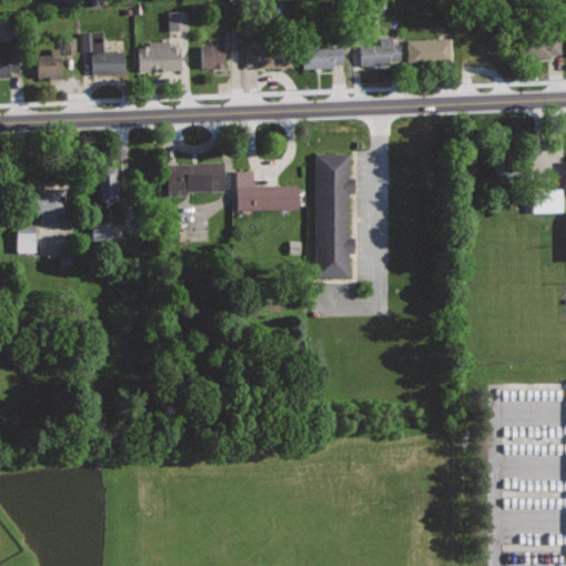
[(169,32),(189,32),(188,13),(168,13),(169,32)]
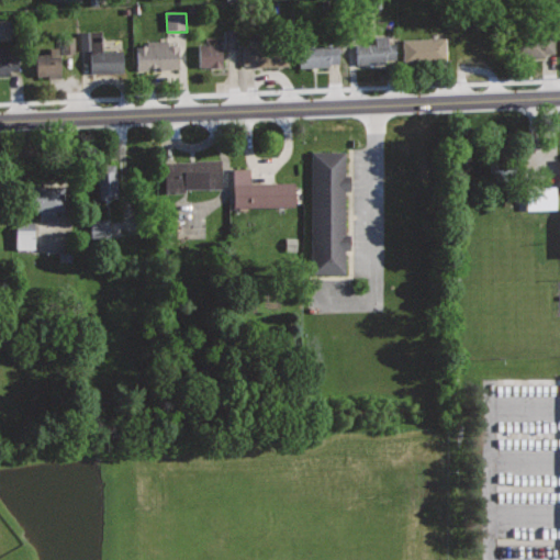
[(103,33),(80,34),(81,52),(92,52),(93,76),(126,75),(125,52),(104,53),(103,33)]
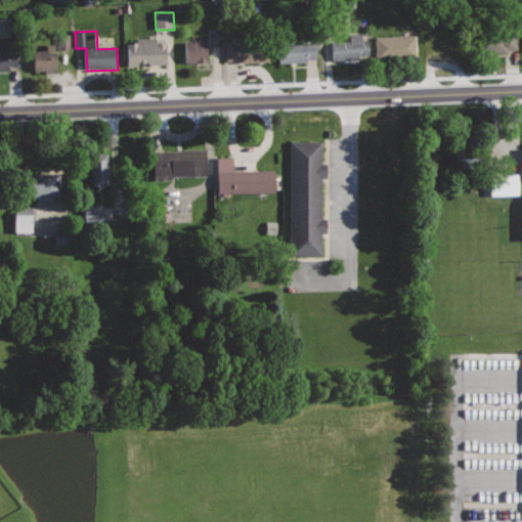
[(220,45),(220,31),(210,31),(210,45),(220,45)]
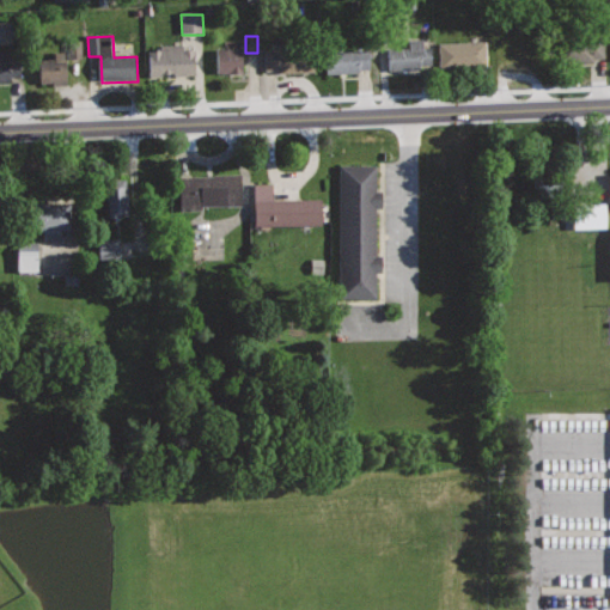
[(426,40),(410,41),(410,49),(390,50),(390,72),(422,69),(421,66),(432,66),(431,59),(433,59),(432,48),(426,48),(426,40)]
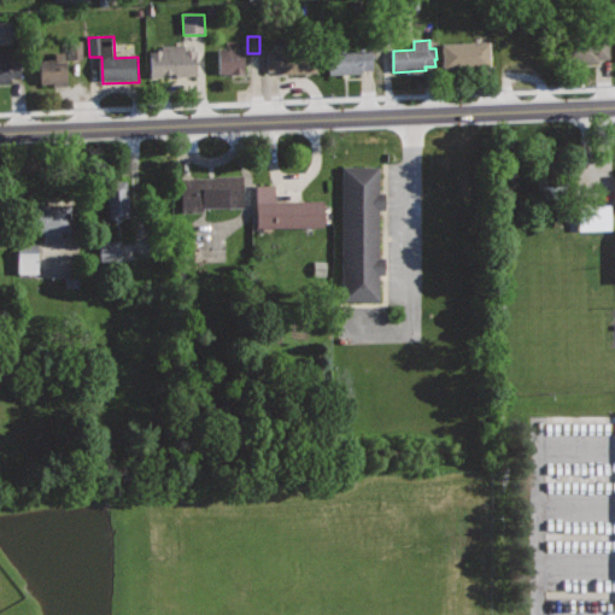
[(549,40),(501,44),(502,68),(551,65),(549,40)]
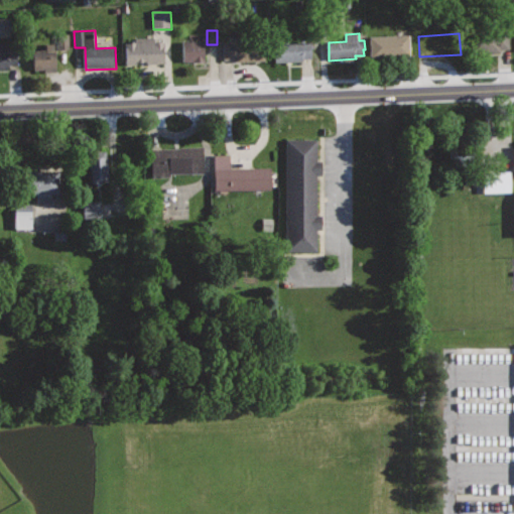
[(510,33),(476,35),(477,52),(511,50),(510,33)]
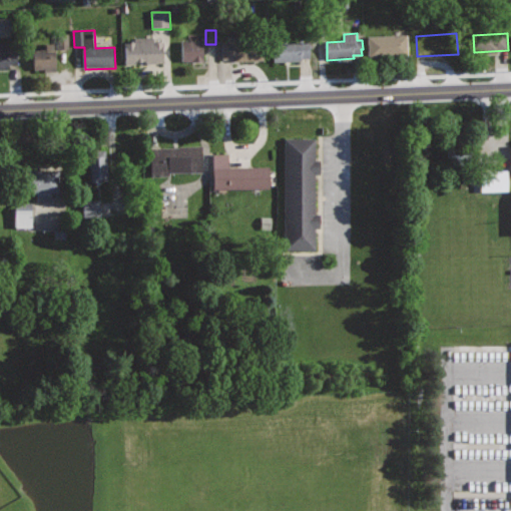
[(409,35),(369,37),(370,57),(410,55),(409,35)]
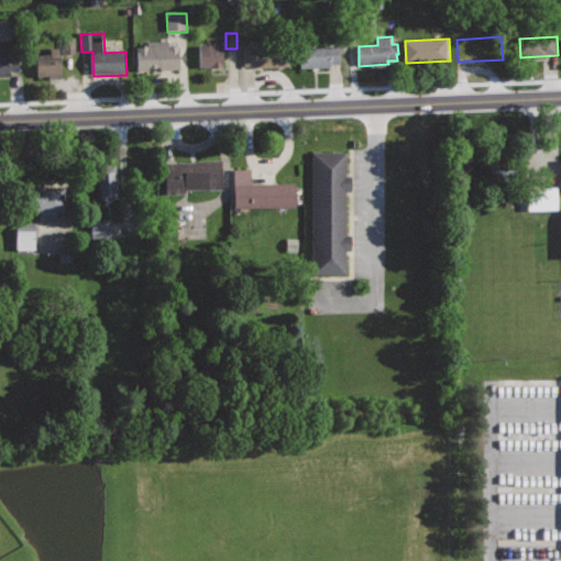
[(65,56),(75,56),(75,40),(64,41),(65,56)]
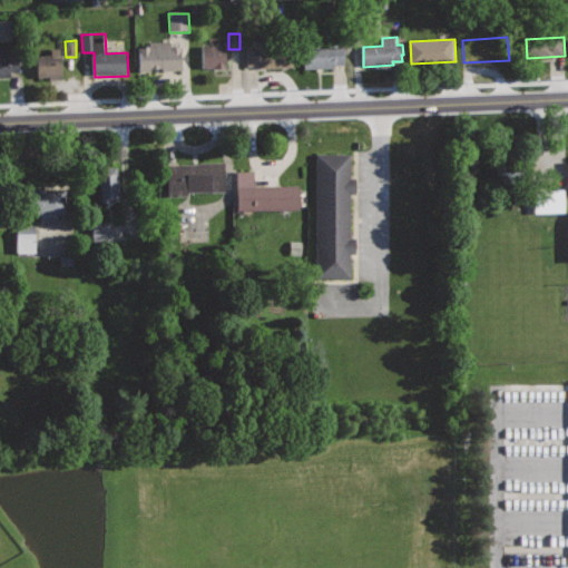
[(52,56),(38,57),(40,78),(50,78),(51,81),(65,80),(62,42),(51,43),(52,56)]
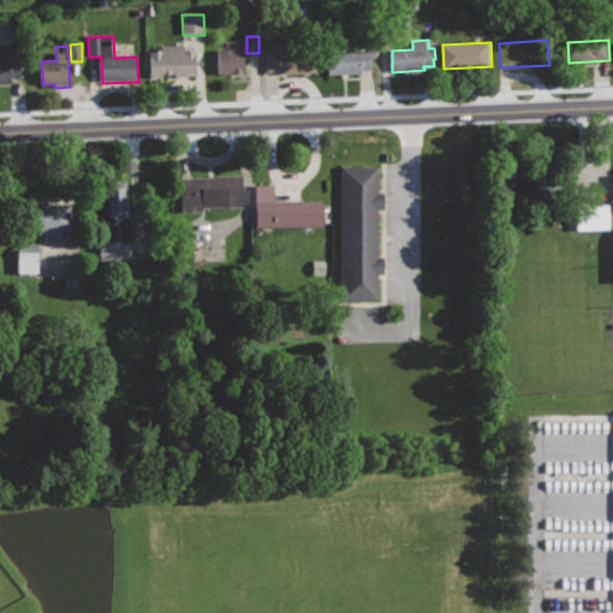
[(188,46),(159,47),(160,52),(150,53),(152,78),(198,77),(197,51),(189,52),(188,46)]
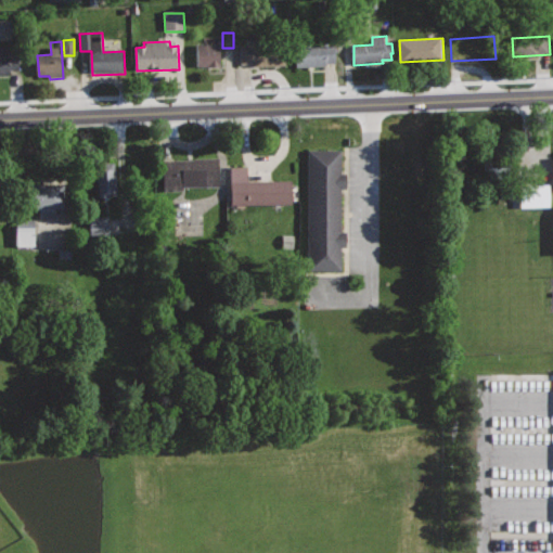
[(220,44),(198,46),(198,67),(221,66),(220,44)]
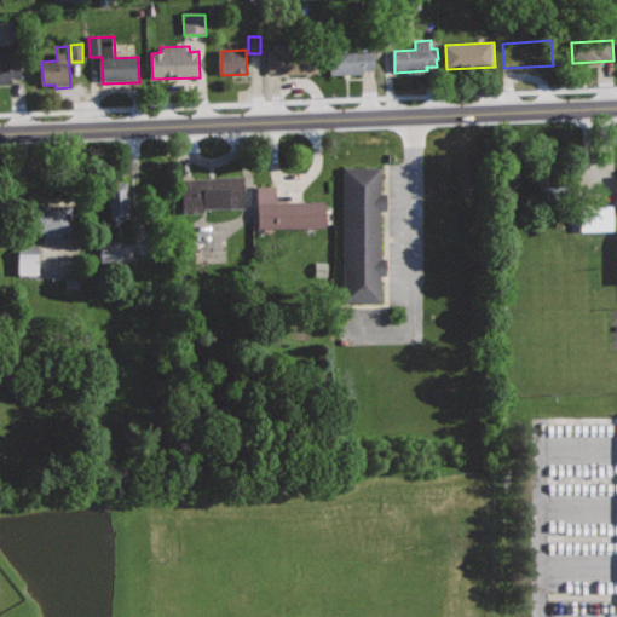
[(318,50),(269,52),(270,74),(283,73),(283,75),(319,73),(318,50)]
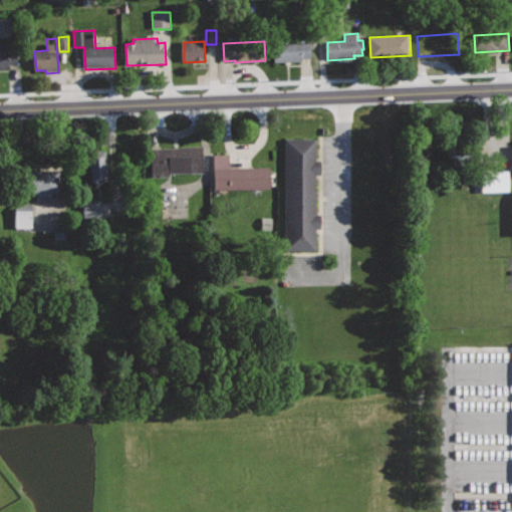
[(311,42),(273,44),(274,64),(303,62),(303,60),(312,59),(311,42)]
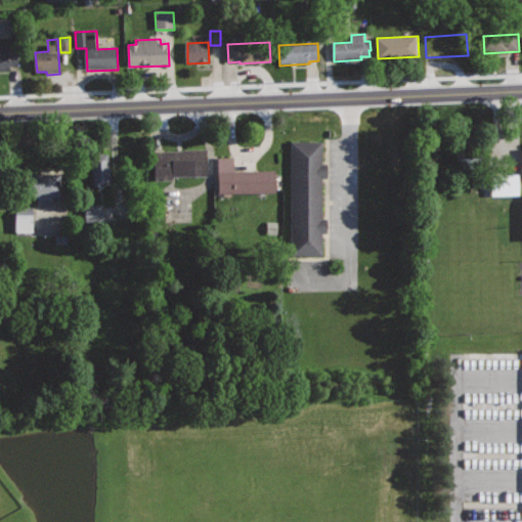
[(0,45),(0,71),(10,71),(10,68),(19,68),(18,52),(11,52),(10,45),(0,45)]
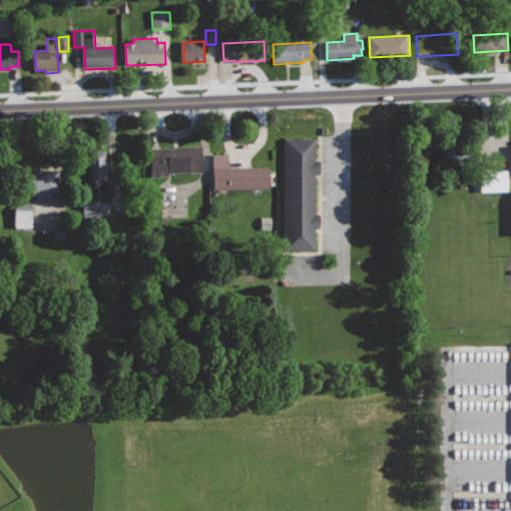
[(318,139),(285,138),(284,249),(316,249),(316,229),(321,229),(321,215),(317,215),(317,175),(323,175),(323,161),(318,161),(318,139)]
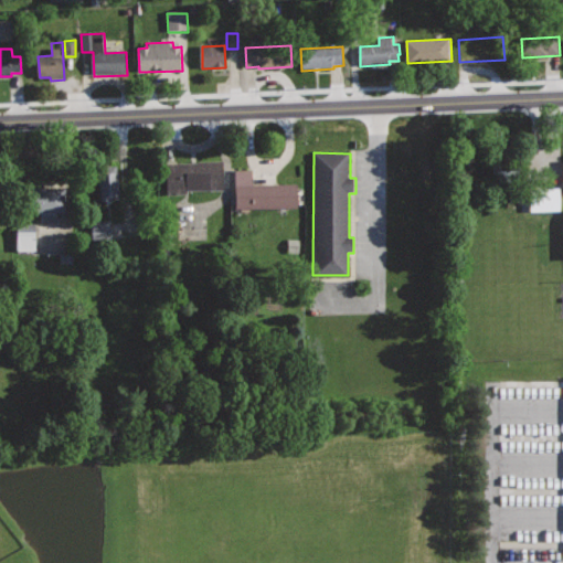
[(494,158),(494,191),(516,191),(516,158),(494,158)]
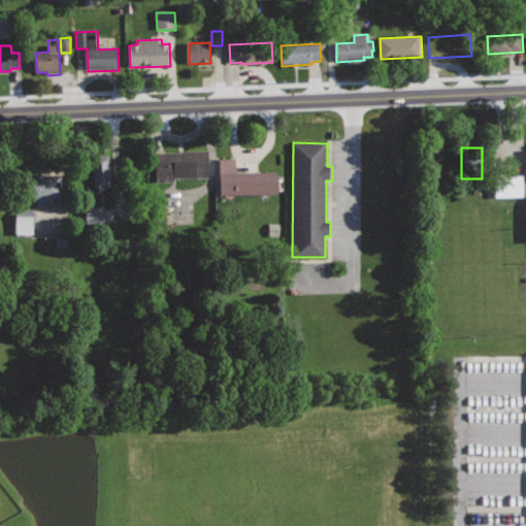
[(209,152),(156,154),(157,183),(175,183),(175,178),(209,177),(209,152)]
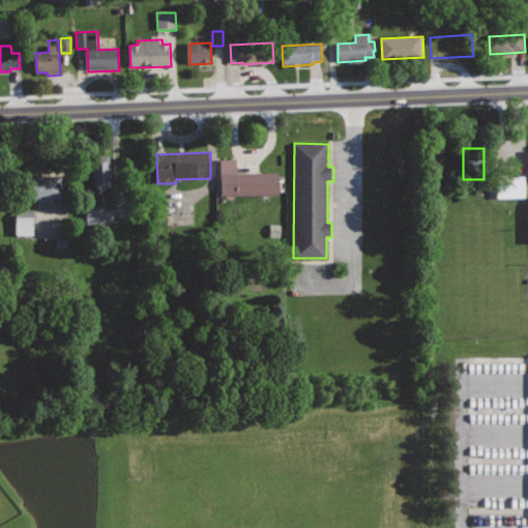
[(113,163),(110,163),(110,156),(98,156),(98,163),(93,163),(94,189),(113,189),(113,163)]
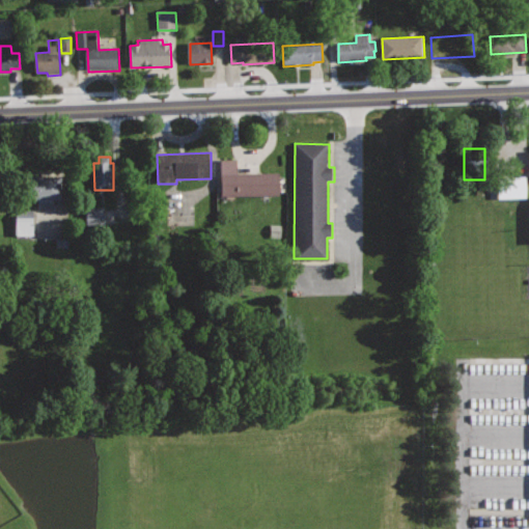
[(239,160),(222,161),(223,198),(281,196),(280,173),(239,174),(239,160)]
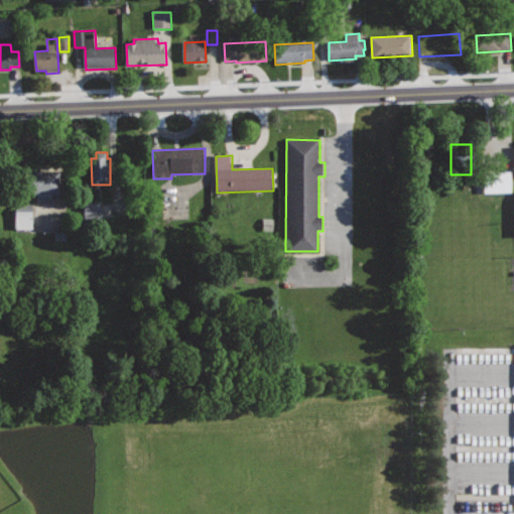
[(0,165),(8,166),(7,194),(0,193),(0,165)]
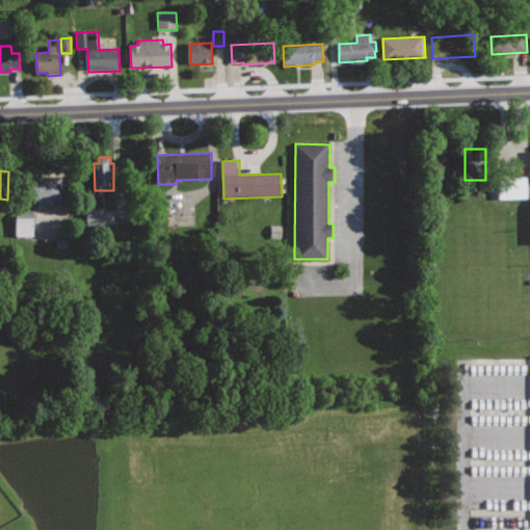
[(63,178),(17,178),(17,202),(37,202),(37,210),(55,210),(54,202),(63,201),(63,178)]
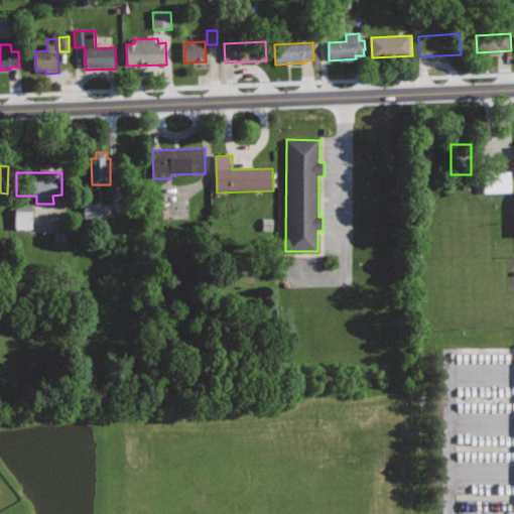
[(483,174),(484,196),(511,195),(511,173),(483,174)]
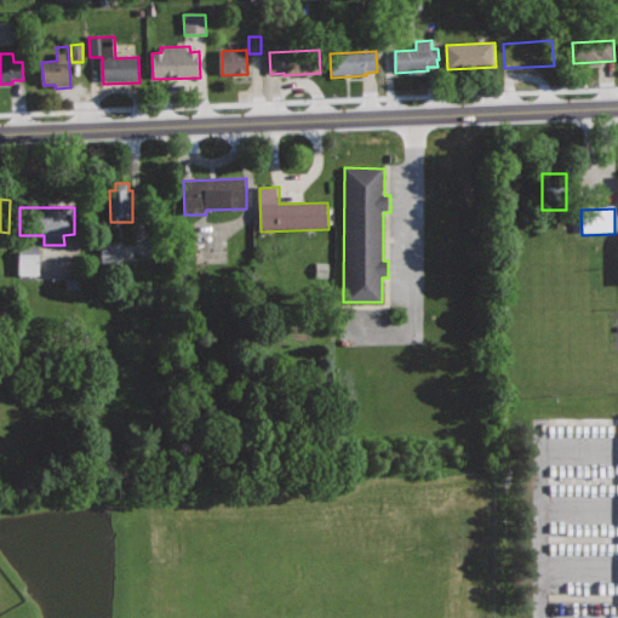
[(121,245),(99,246),(101,268),(122,268),(121,245)]
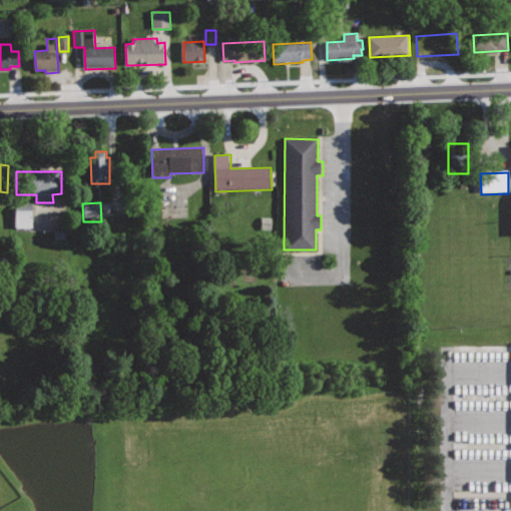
[(31,205),(15,204),(14,229),(31,229),(31,205)]
